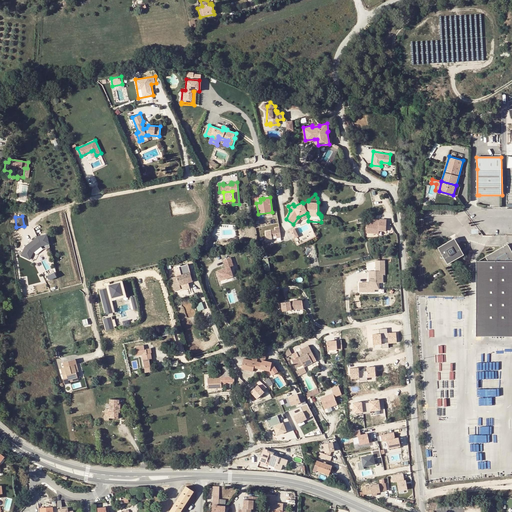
[(379,222),(367,222),(366,232),(379,232),(379,230),(386,230),(386,219),(379,218),(379,222)]
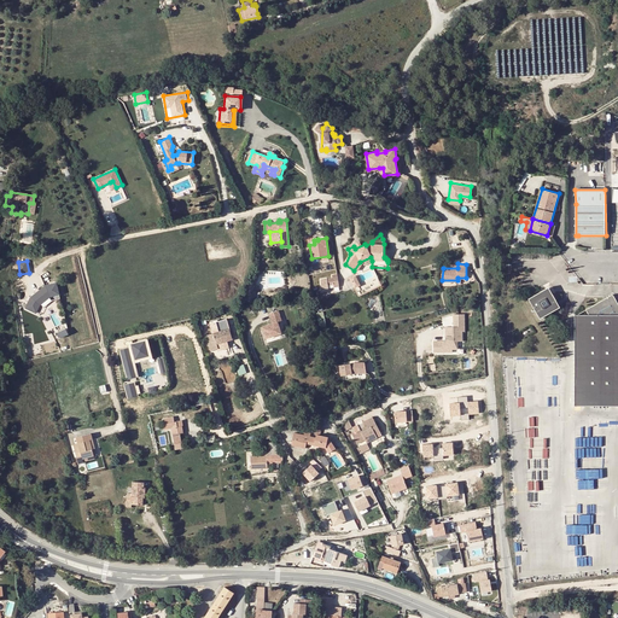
[(338,286),(338,285),(337,275),(332,277),(332,279),(326,281),(327,287),(334,285),(336,287),(338,286)]
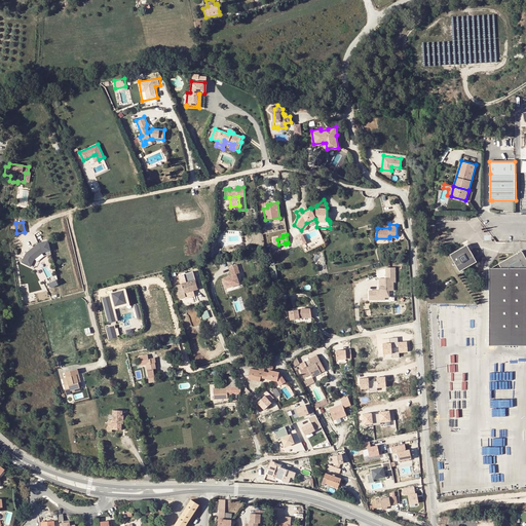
[(38,242),(26,253),(22,262),(31,266),(34,259),(43,252),(50,250),(47,240),(38,242)]
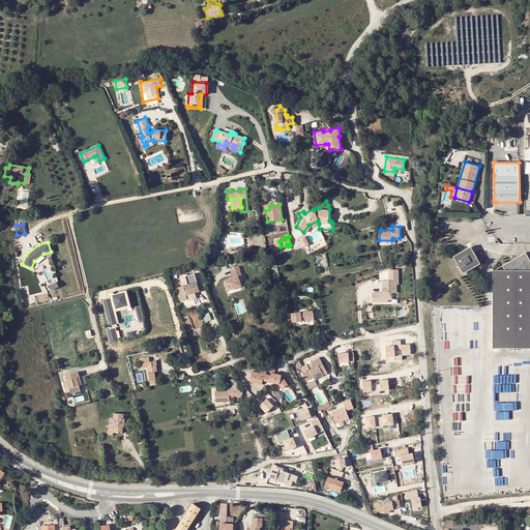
[(453,261),(454,264),(463,276),(475,268),(472,264),(476,262),(474,259),(472,256),(469,258),(466,253),(453,261)]
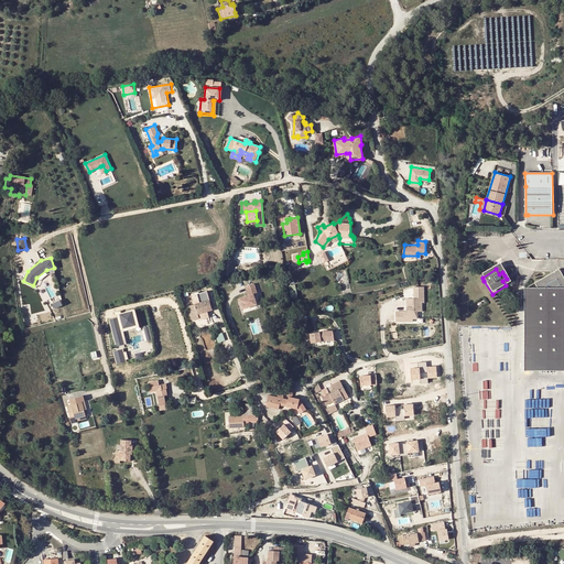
[(563,369),(563,278),(559,270),(534,283),(538,289),(524,289),(525,370),(563,369)]
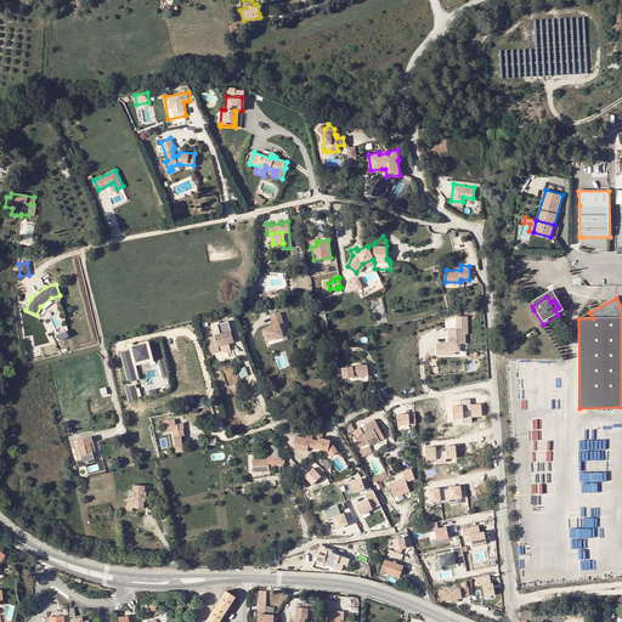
[(276,326),(265,329),(267,340),(284,335),(281,324),(284,323),(281,312),(272,315),(276,326)]
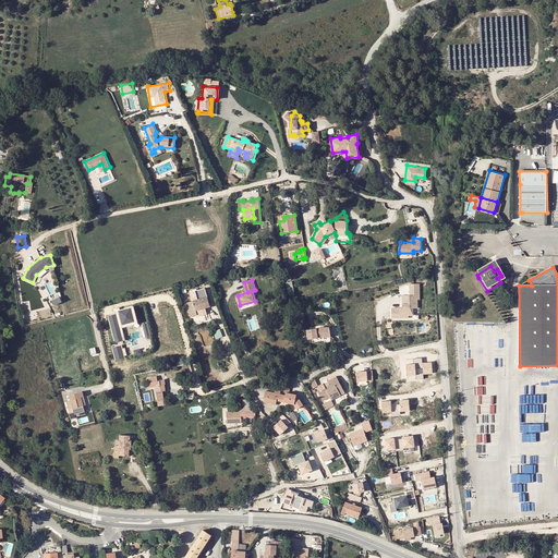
[(410,295),(402,295),(402,308),(391,308),(391,318),(400,318),(400,315),(409,315),(413,315),(413,308),(417,308),(417,300),(420,300),(420,283),(409,283),(410,295)]
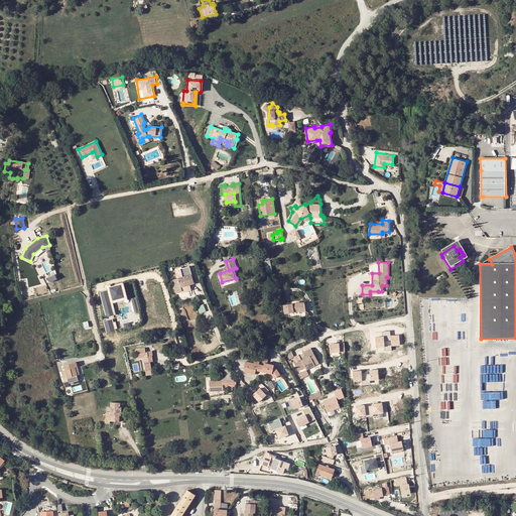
[(55,273),(48,277),(50,281),(57,278),(55,273)]
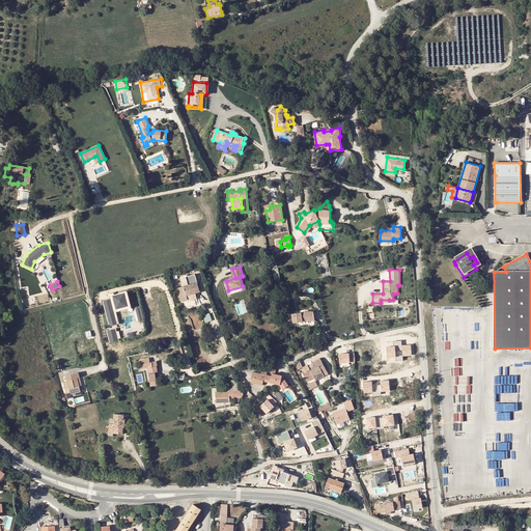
[(195,290),(193,284),(176,288),(180,302),(187,300),(186,296),(195,292),(195,290)]
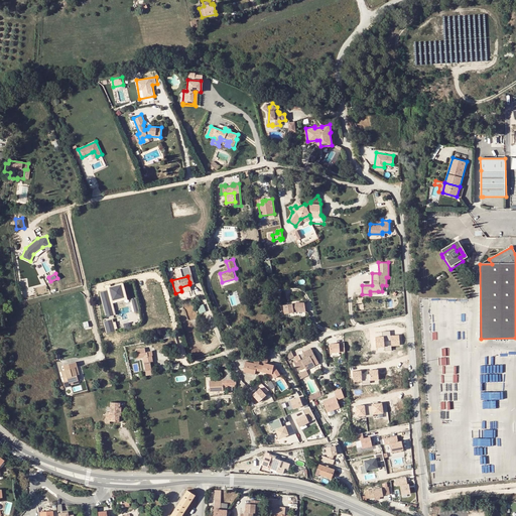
[(123,284),(121,285),(124,297),(109,301),(113,315),(115,314),(112,302),(127,299),(123,284)]
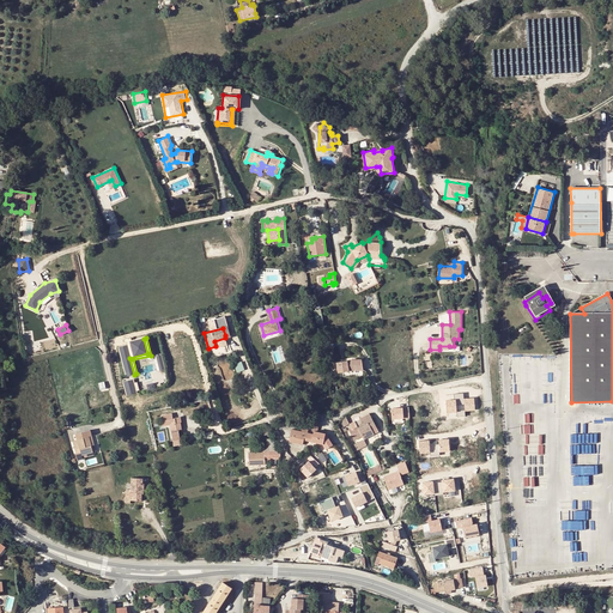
[(119,347),(126,377),(134,375),(129,358),(147,353),(144,339),(129,343),(126,343),(127,345),(119,347)]
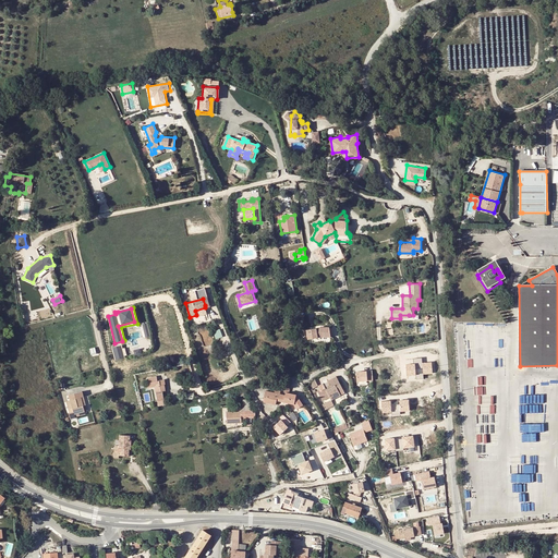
[(318,328),(306,330),(307,339),(319,337),(318,328)]
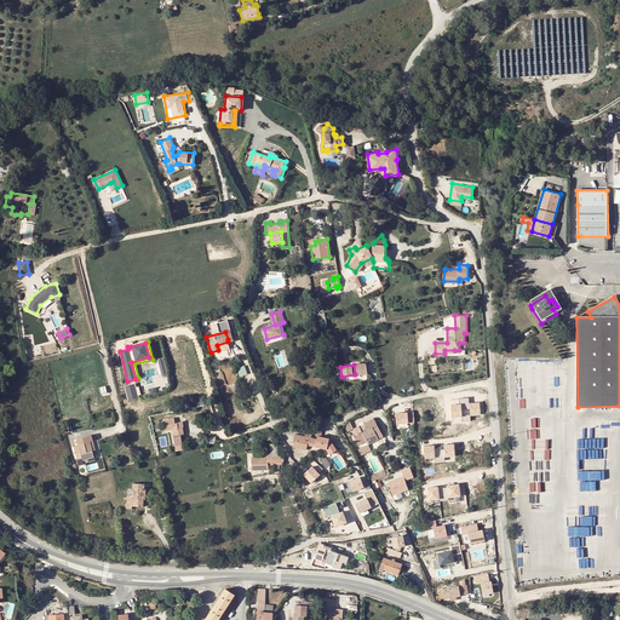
[(133,384),(124,386),(127,401),(137,399),(133,384)]
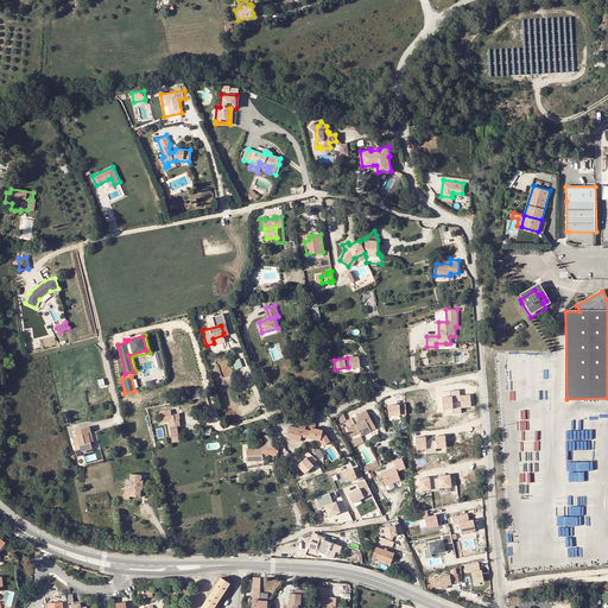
[(442,396),(443,409),(454,409),(454,413),(462,412),(462,407),(472,407),(472,394),(461,394),(461,390),(450,390),(451,396),(442,396)]
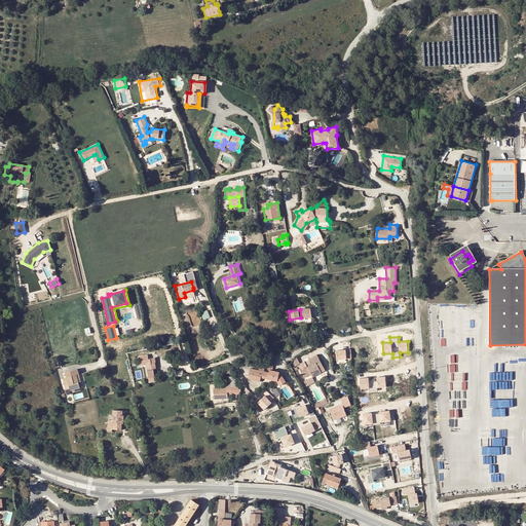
[(351,358),(351,349),(336,350),(336,359),(351,358)]
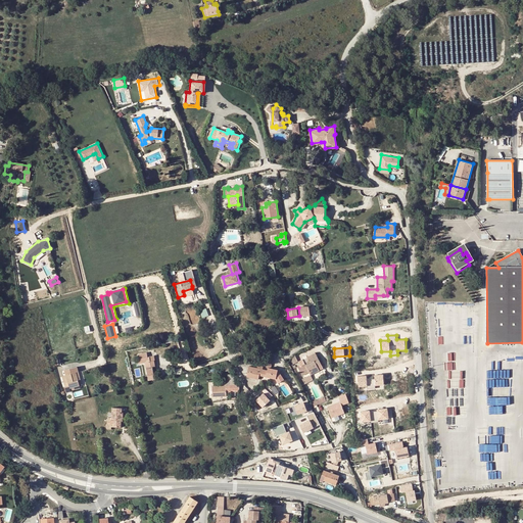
[(145,363),(146,368),(152,367),(155,367),(153,357),(147,358),(146,353),(143,353),(144,360),(145,363)]
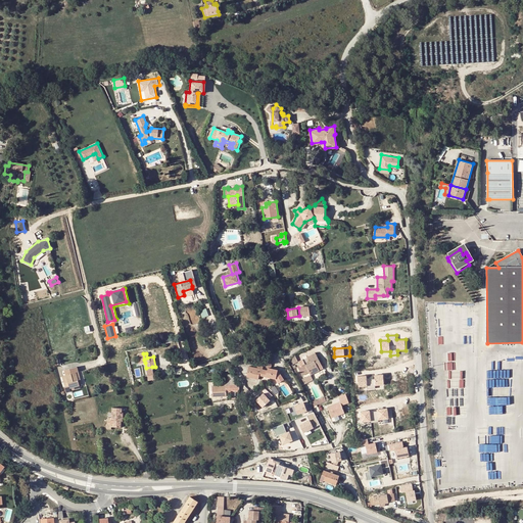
[(308,366),(307,366),(308,368),(303,371),(301,368),(299,369),(298,369),(303,378),(310,375),(312,377),(320,373),(319,370),(323,368),(317,355),(308,360),(311,363),(308,364),(308,366)]
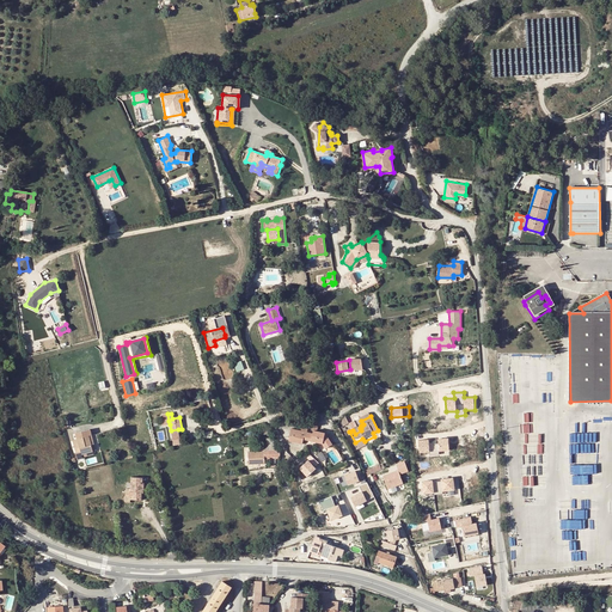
[(313,430),(316,432),(318,421),(312,420),(312,417),(308,418),(311,430),(313,430)]
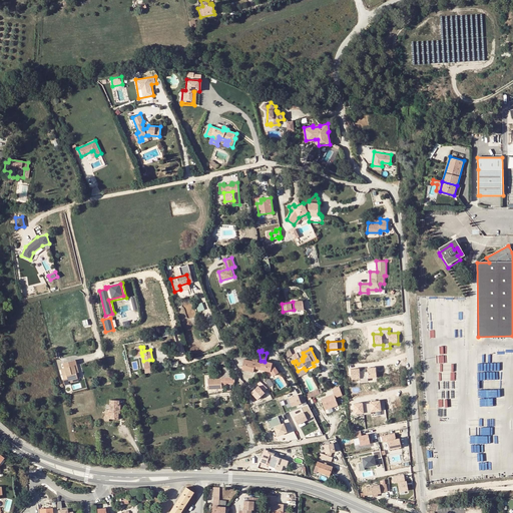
[(265,362),(263,361),(262,364),(257,363),(258,360),(252,359),(252,362),(244,360),(241,370),(253,372),(254,368),(271,372),(273,376),(279,373),(274,365),(272,366),(273,364),(265,362)]
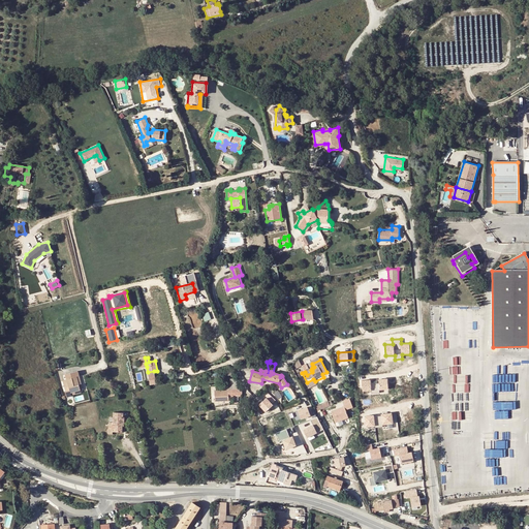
[(154,371),(148,372),(149,380),(150,384),(156,383),(154,371)]
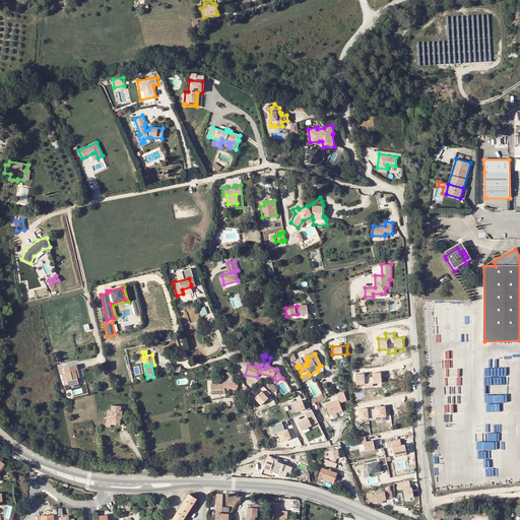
[(71,384),(78,382),(75,371),(66,373),(68,385),(65,386),(63,386),(65,395),(71,393),(69,387),(72,386),(71,384)]
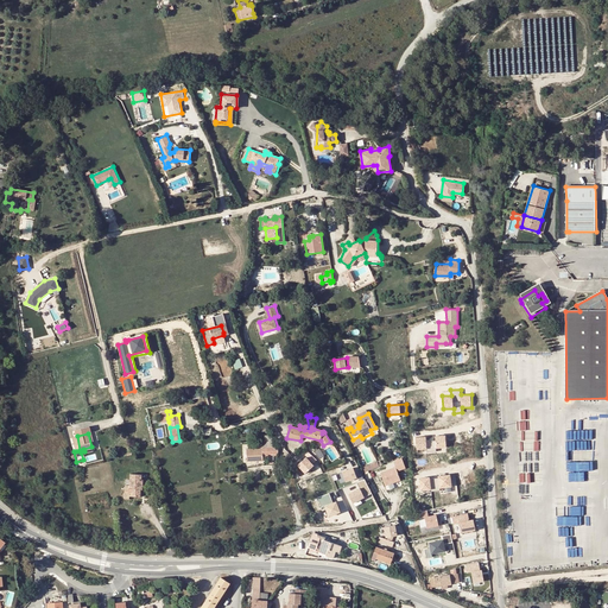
[(437,448),(447,448),(445,435),(435,435),(435,441),(426,441),(426,436),(416,437),(417,451),(437,450),(437,448)]
